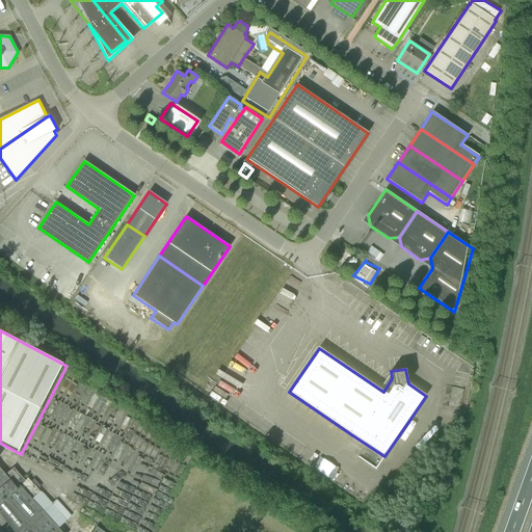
[(0,531),(0,514),(14,531),(68,531),(69,531),(62,524),(72,516),(46,487),(41,491),(28,478),(25,480),(14,467),(5,474),(0,468),(0,531)]
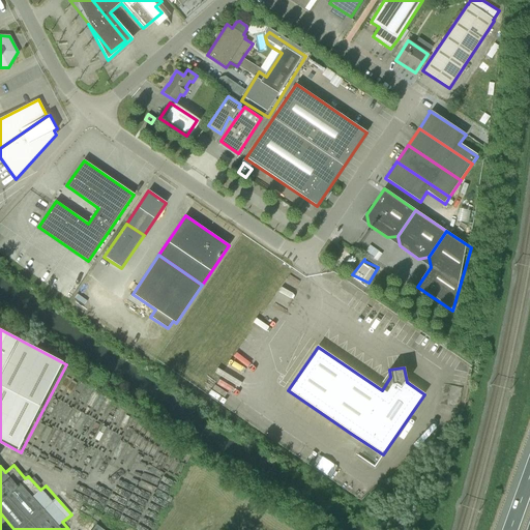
[(95,525),(84,517),(87,511),(83,507),(67,527),(70,529),(104,529),(96,525),(95,525)]
